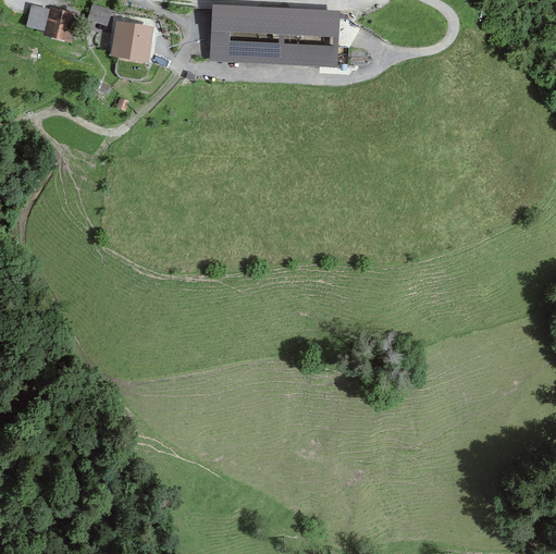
[(88,19),(113,26),(116,7),(94,0),(88,19)]
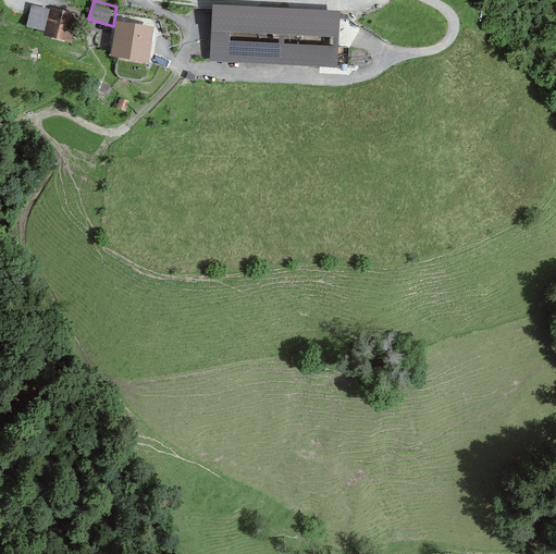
[(118,1),(116,7),(113,26),(109,60),(145,65),(148,41),(160,44),(164,14),(153,12),(155,7),(118,1)]
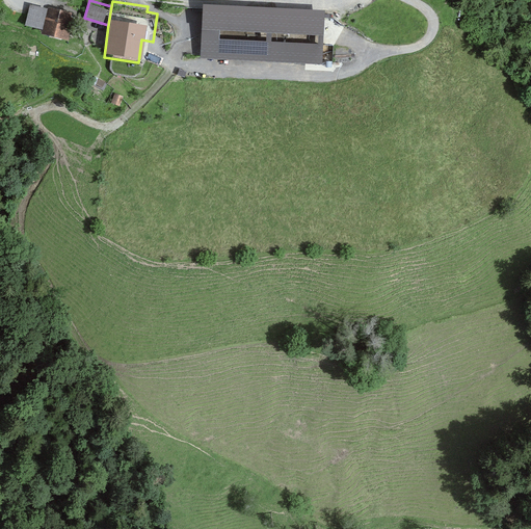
[(324,10),(202,4),(198,57),(321,63),(324,10)]
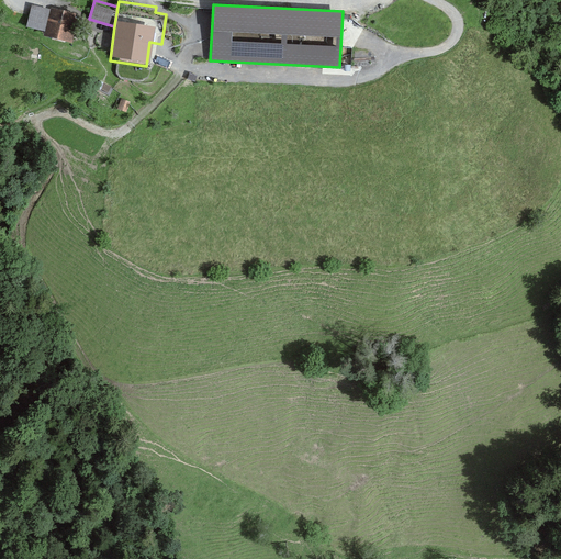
[(45,28),(44,34),(68,40),(75,11),(51,6),(49,10),(45,28)]
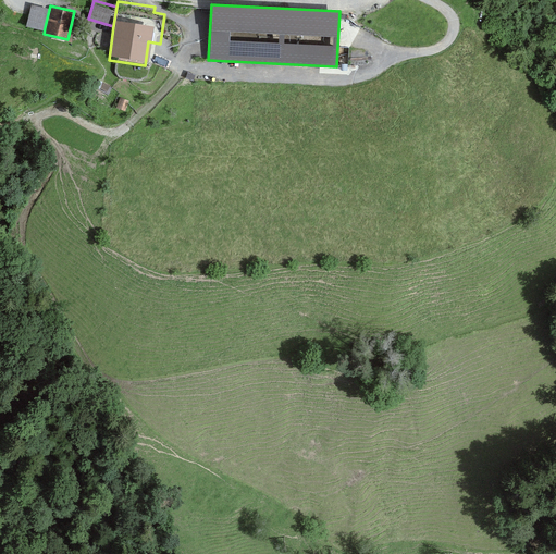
[(27,24),(45,27),(49,10),(32,7),(27,24)]
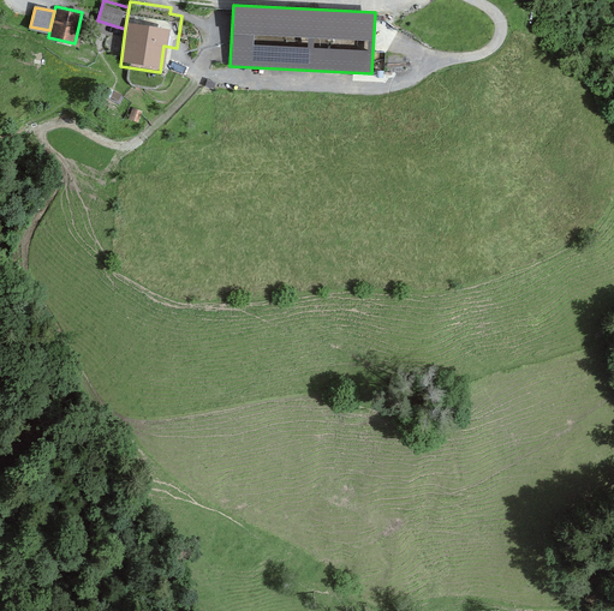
All buildings are outlined.
